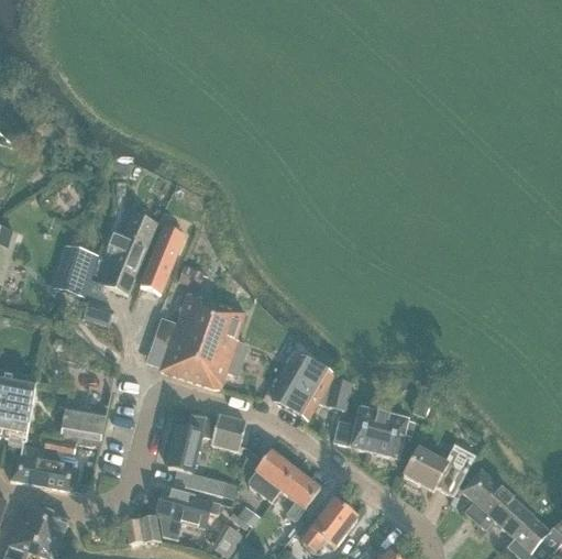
[(106,251),(117,255),(105,285),(128,294),(157,223),(133,214),(125,232),(116,229),(106,251)]
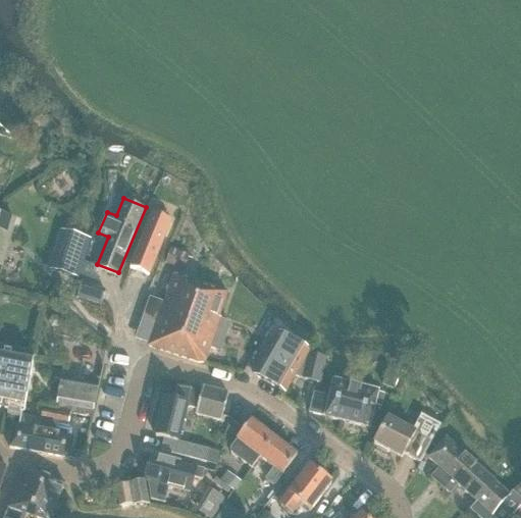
[(149,272),(171,218),(153,210),(129,264),(149,272)]
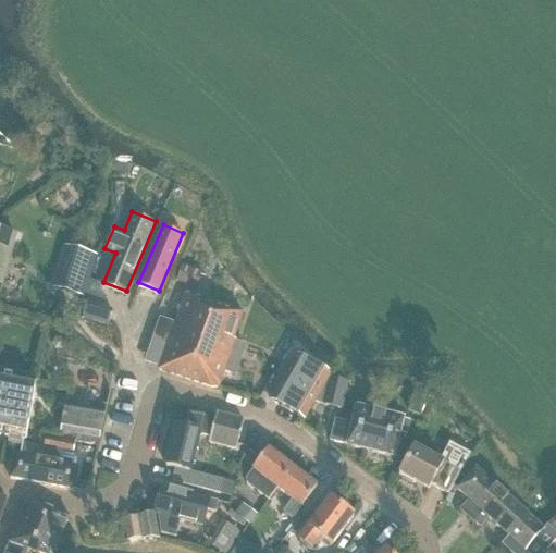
[(0,280),(4,281),(17,232),(0,226),(0,280)]
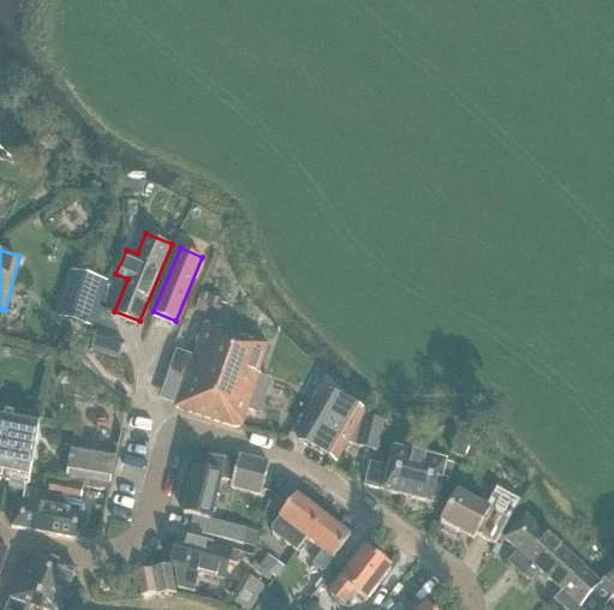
[(82,285),(83,286),(75,315),(94,321),(102,291),(97,289),(101,279),(85,275),(82,285)]
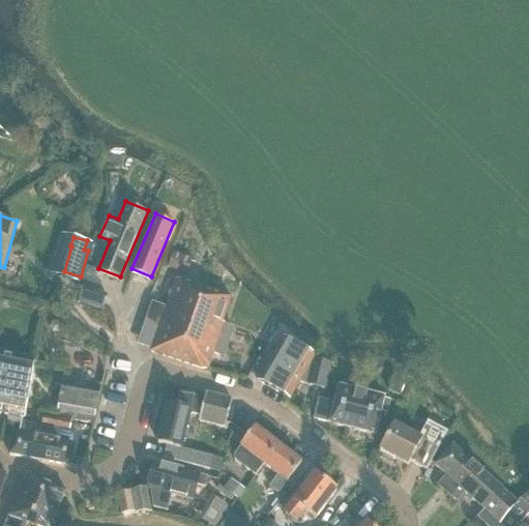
[(169,264),(187,270),(192,256),(173,250),(169,264)]
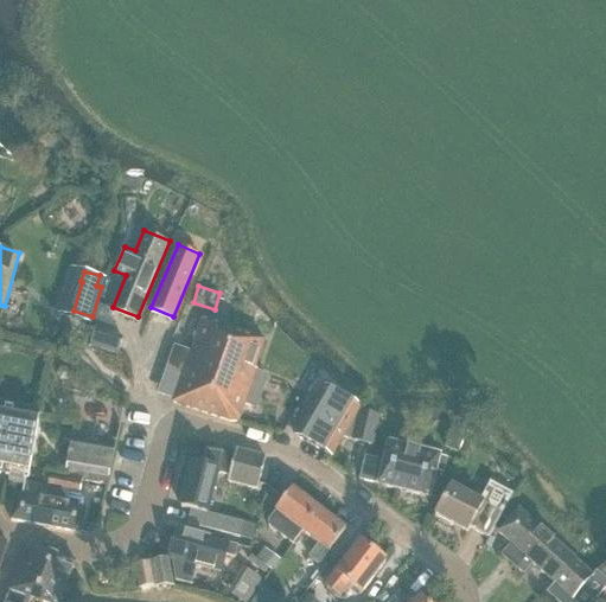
[(174,396),(173,398),(231,417),(240,417),(244,401),(257,405),(270,371),(255,365),(265,337),(202,315),(191,347),(174,341),(158,390),(174,396)]
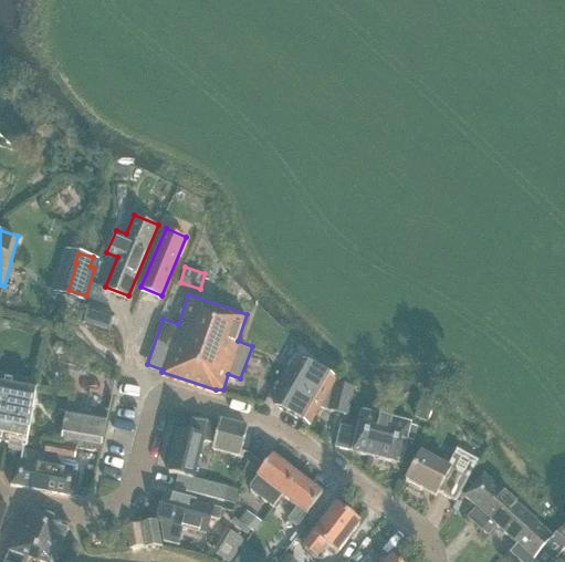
[(108,328),(114,313),(103,310),(105,304),(93,300),(85,319),(108,328)]
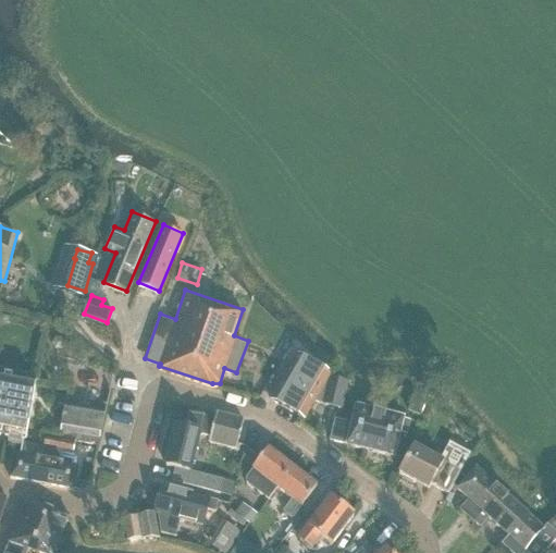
[(53,340),(54,343),(56,344),(56,345),(62,346),(65,341),(63,334),(57,334),(53,340)]
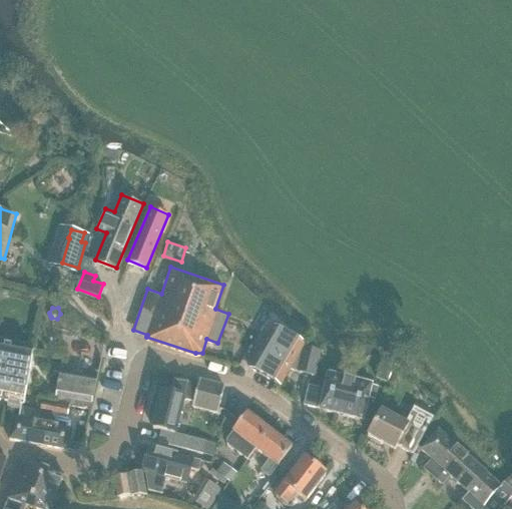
[(309,335),(278,318),(249,365),(281,383),(290,367),(303,345),(309,335)]
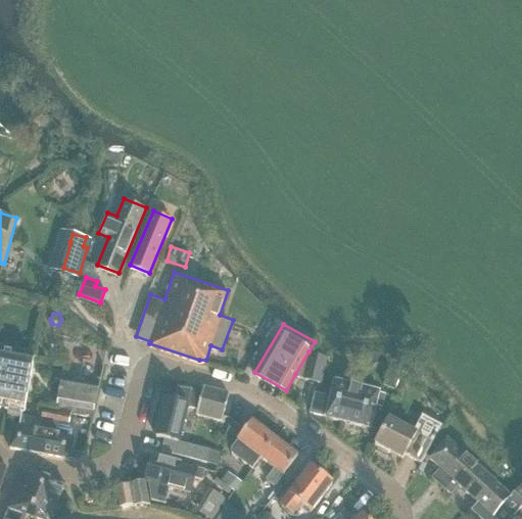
[(35,355),(0,347),(0,404),(26,409),(35,355)]
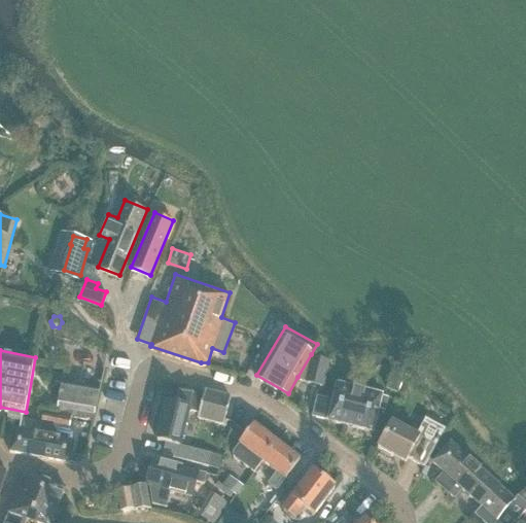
[(323,384),(329,358),(311,354),(297,377),(308,379),(308,380),(323,384)]
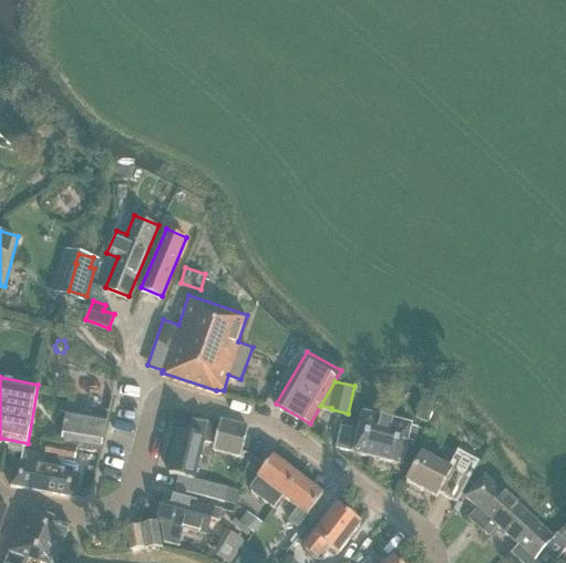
[(425,407),(419,419),(428,423),(434,411),(425,407)]
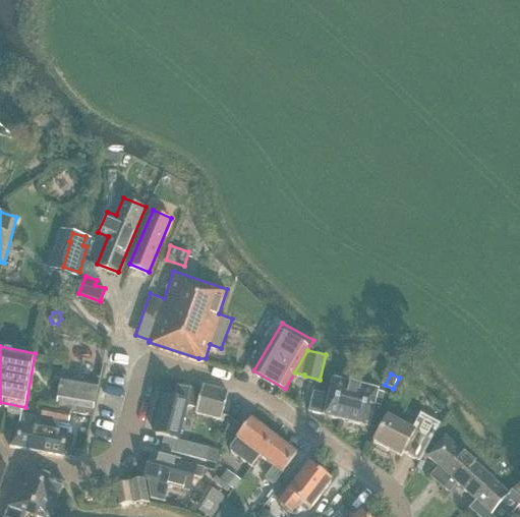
[(331,392),(314,388),(308,409),(325,413),(343,417),(348,401),(354,403),(359,383),(335,376),(331,392)]
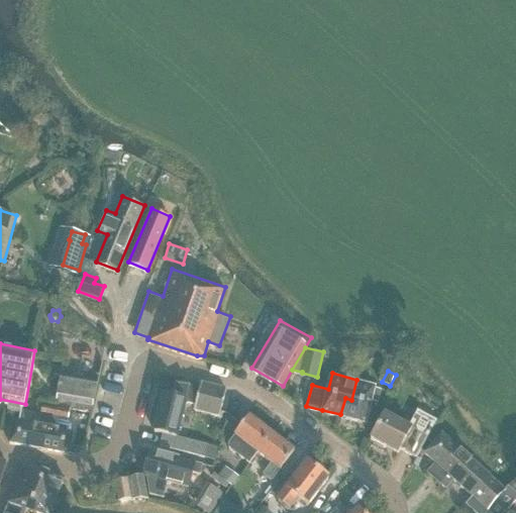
[(92,403),(94,404),(99,380),(62,374),(58,397),(60,398),(59,403),(43,400),(41,411),(21,408),(19,420),(13,419),(10,440),(69,451),(73,430),(67,429),(70,406),(91,409),(92,403)]
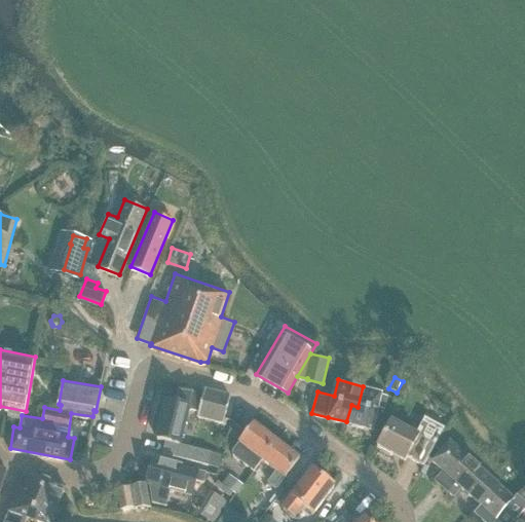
[(157,437),(165,439),(162,451),(209,462),(212,450),(180,442),(189,406),(198,409),(197,413),(224,420),(230,394),(204,387),(203,393),(179,386),(175,403),(166,401),(157,437)]
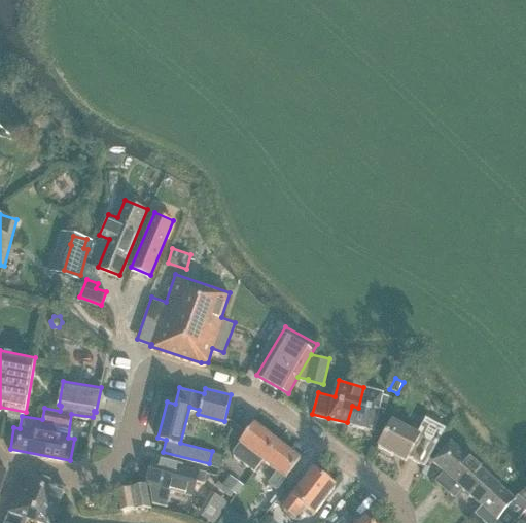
[(384,392),(363,387),(358,408),(352,406),(347,422),(374,429),(384,392)]
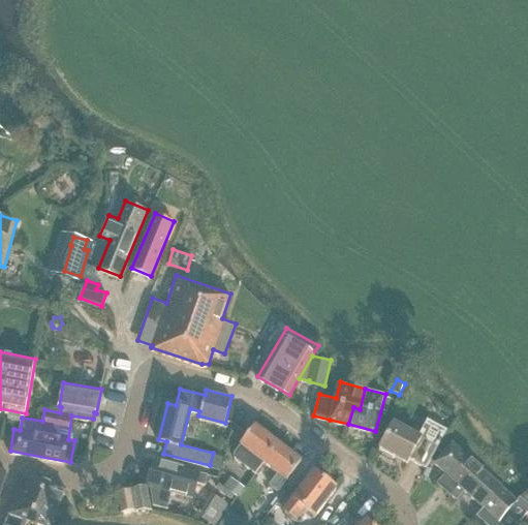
[(428,418),(418,434),(406,455),(410,457),(427,466),(437,448),(438,449),(446,435),(444,434),(447,429),(428,418)]
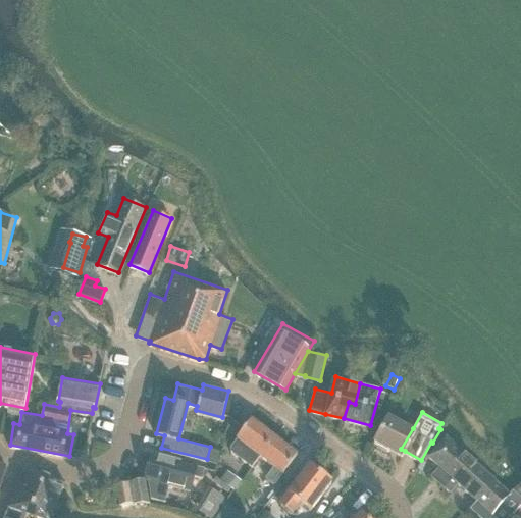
[(374,441),(402,456),(405,451),(401,449),(413,428),(388,415),(374,441)]
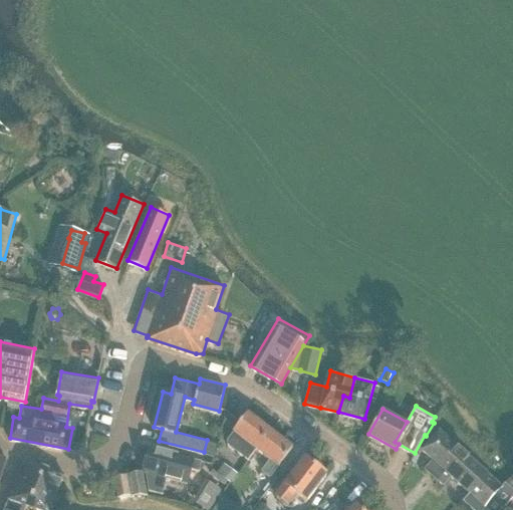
[(233,429),(248,440),(239,451),(247,457),(255,446),(256,447),(270,429),(247,412),(233,429)]
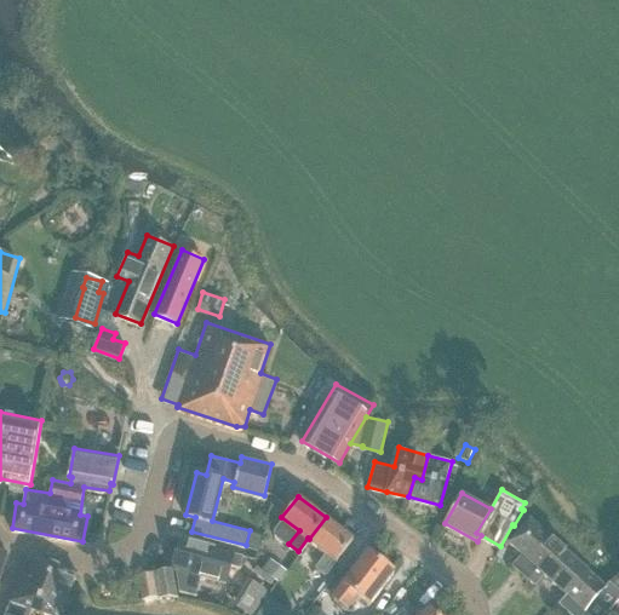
[(510,540),(523,552),(514,563),(528,576),(560,542),(531,517),(523,510),(514,526),(519,529),(510,540)]
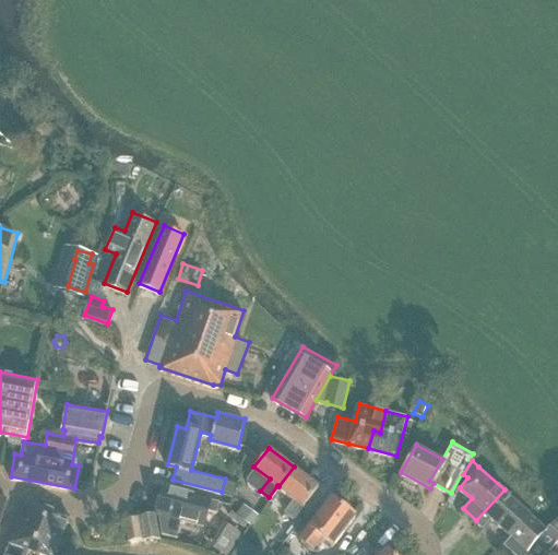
[(295,498),(286,510),(295,517),(304,505),(305,506),(319,486),(294,467),(279,486),(295,498)]
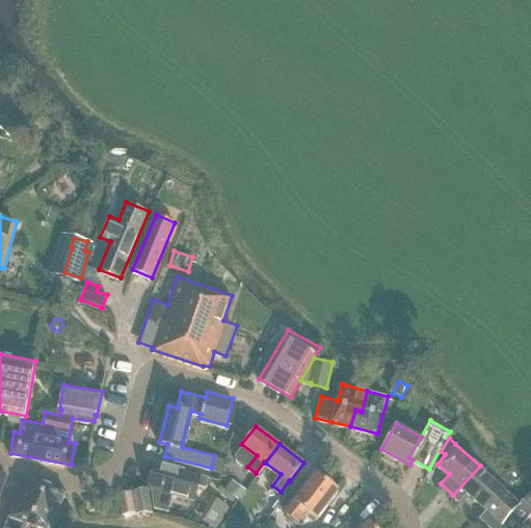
[(209,475),(177,467),(154,462),(148,486),(151,486),(155,506),(168,509),(173,493),(194,498),(197,483),(206,486),(209,475)]
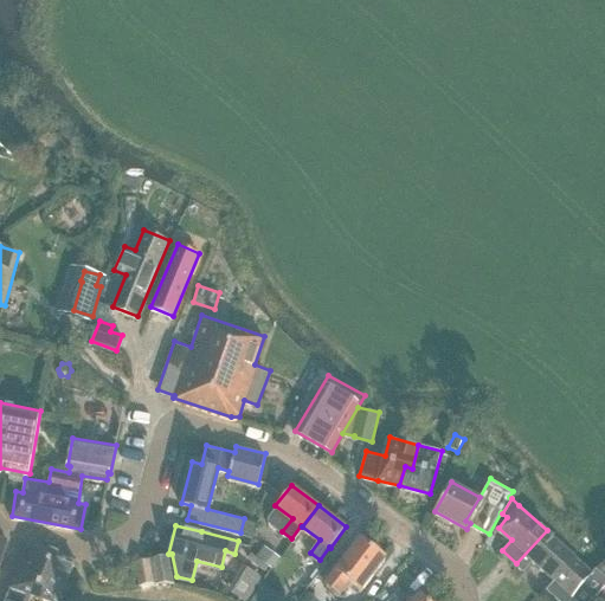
[(533,560),(554,579),(575,556),(547,530),(516,563),(523,570),(533,560)]
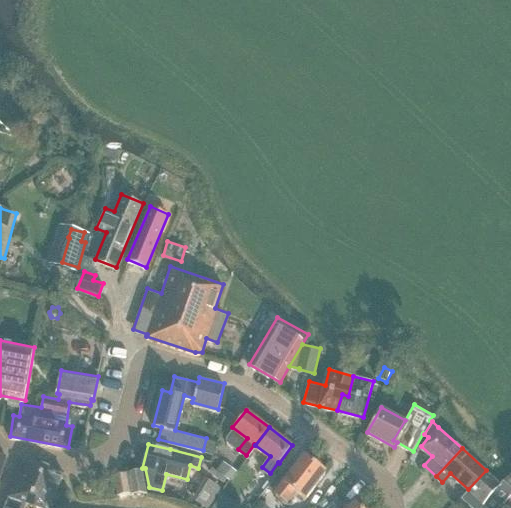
[(286,502),(295,490),(305,498),(326,471),(304,454),(283,482),(284,482),(275,493),(286,502)]
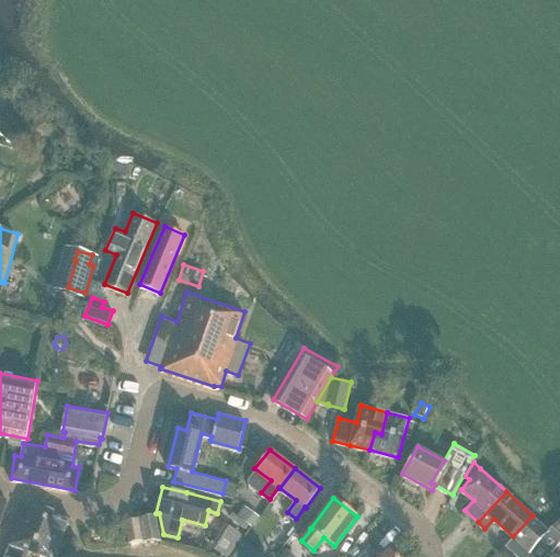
[(3,556),(25,556),(29,548),(50,556),(53,556),(71,516),(29,500),(3,556)]
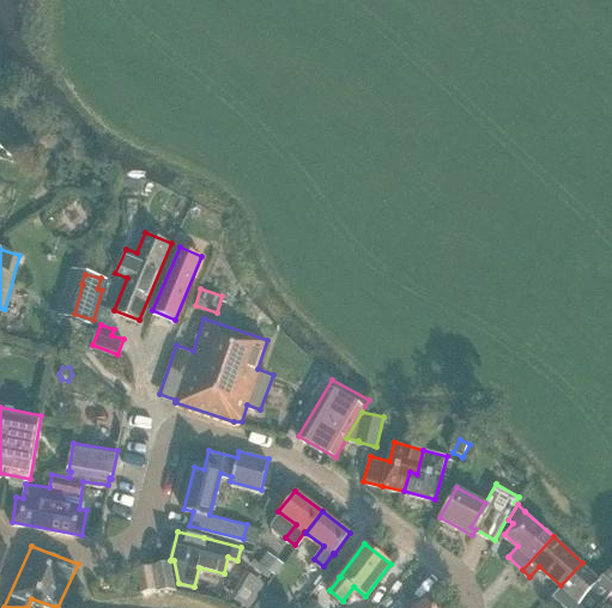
[(276,572),(283,561),(267,551),(260,560),(276,572)]
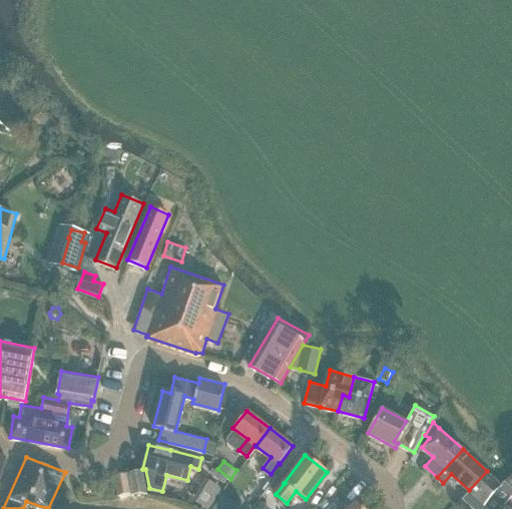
[(127,471),(127,473),(114,476),(117,494),(131,492),(132,494),(148,493),(142,469),(142,468),(127,471)]
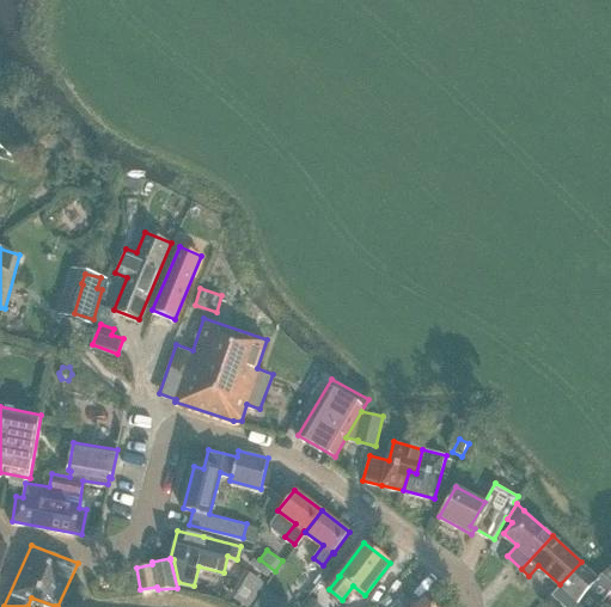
[(600,600),(610,588),(610,563),(598,578),(581,562),(560,584),(551,594),(566,606),(572,606),(588,589),(600,600)]
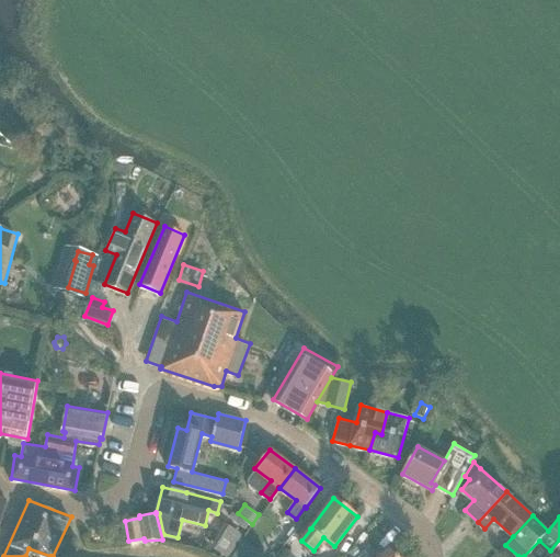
[(226,522),(218,533),(237,544),(243,533),(226,522)]
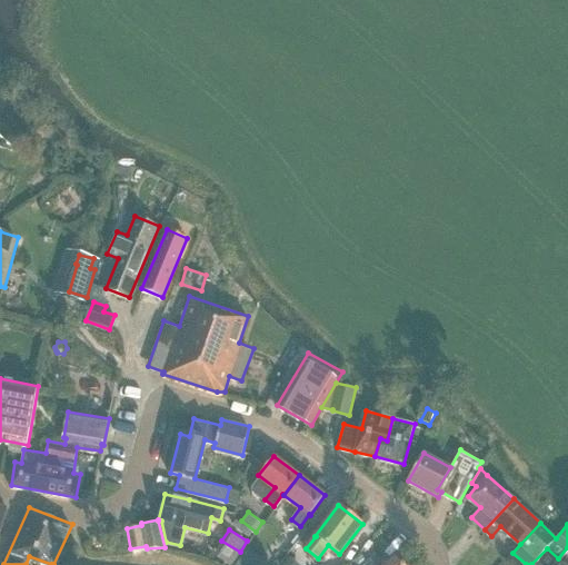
[(272,547),(263,558),(271,564),(272,564),(281,554),(272,547)]
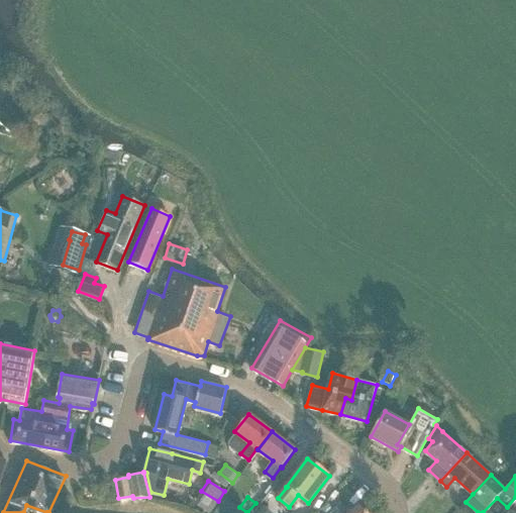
[(322,506),(328,512),(329,512),(335,508),(328,501),(322,506)]
